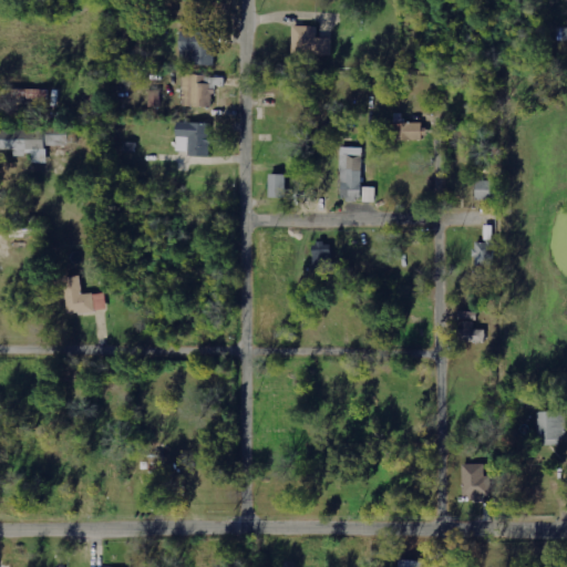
[(333,39),(318,38),(318,28),(294,27),(292,61),(317,62),(317,55),(332,57),(333,39)]
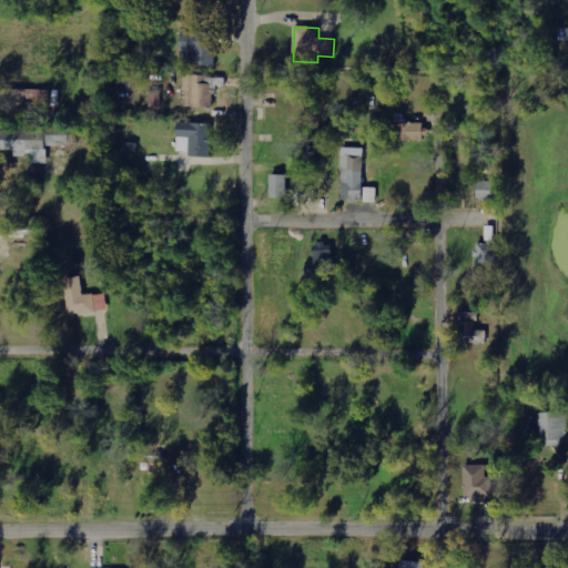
[(216,67),(217,33),(181,32),(180,51),(194,51),(193,66),(216,67)]
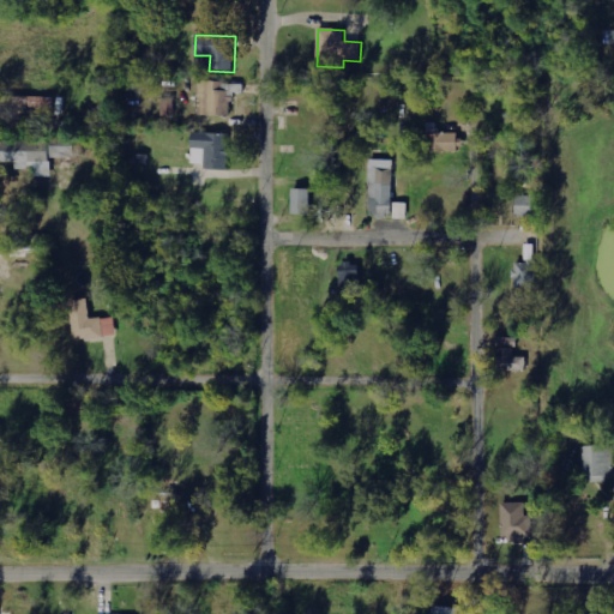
[(54,97),(11,96),(11,107),(54,108),(54,97)]
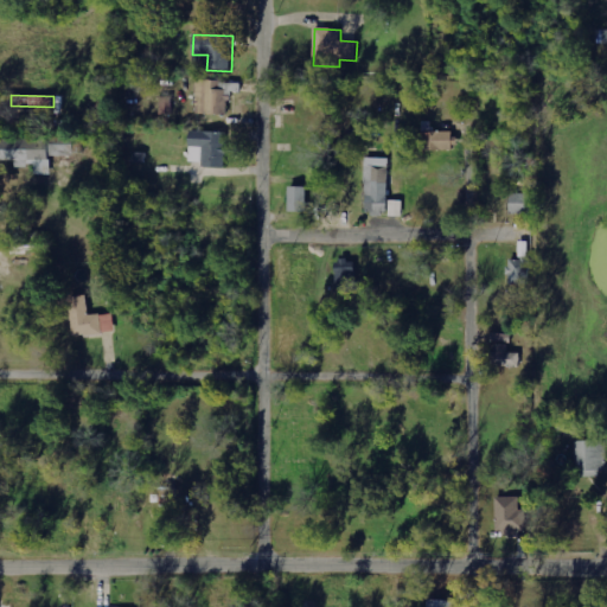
[(452,132),(432,132),(432,122),(422,122),(423,142),(452,142),(452,132)]
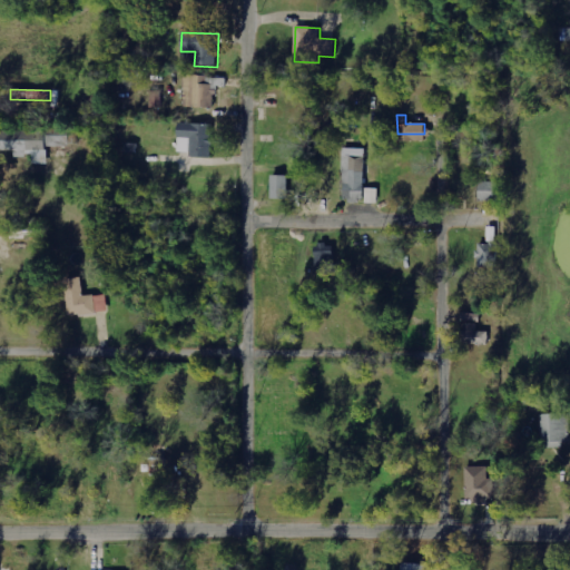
[(213,125),(178,124),(177,153),(189,153),(188,157),(212,158),(213,125)]
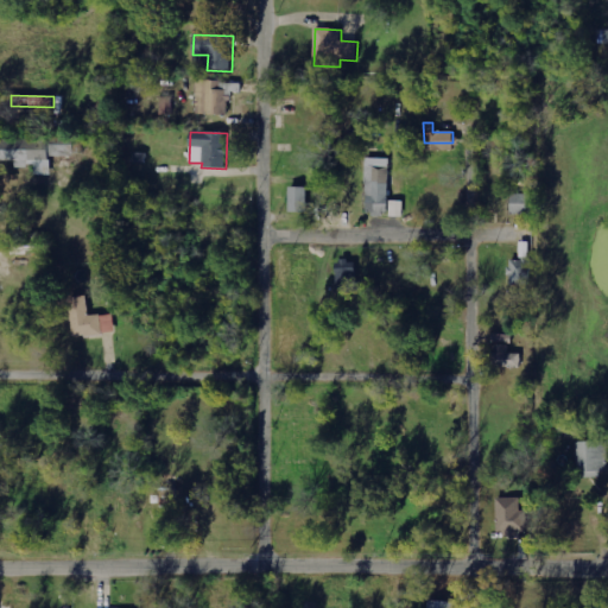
[(0,160),(16,162),(16,168),(35,168),(35,176),(50,175),(50,157),(80,157),(78,138),(0,138),(0,160)]
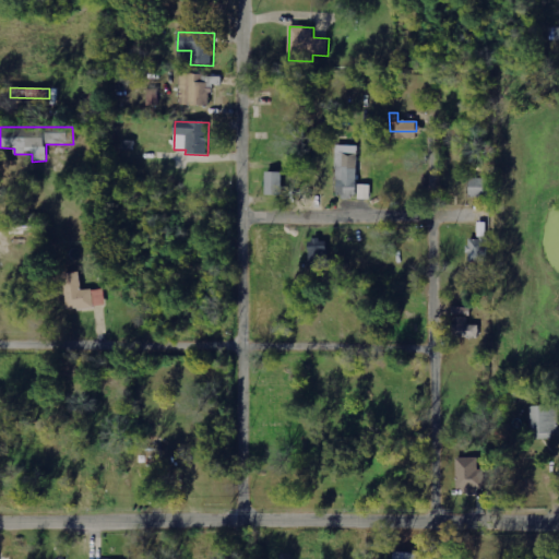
[(337,198),(358,198),(356,145),(335,146),(337,198)]
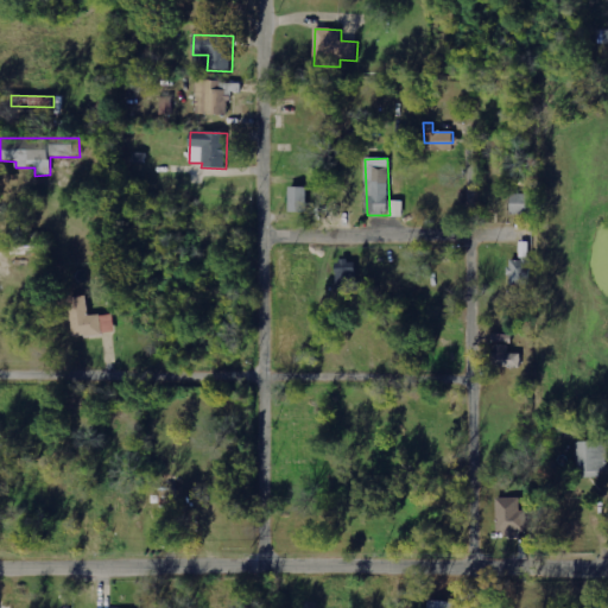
[(308,188),(289,188),(289,213),(308,213),(308,188)]
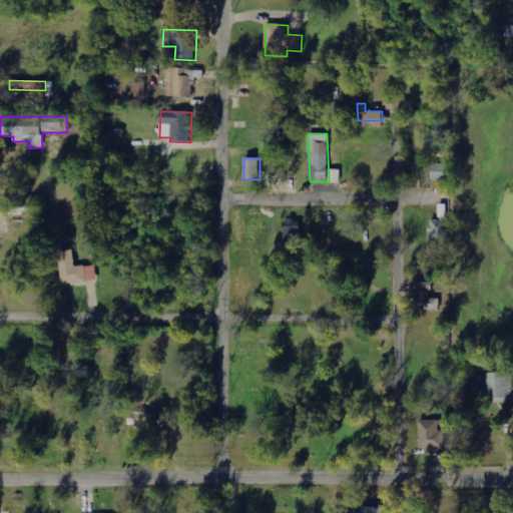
[(430,180),(447,180),(448,164),(431,163),(430,180)]
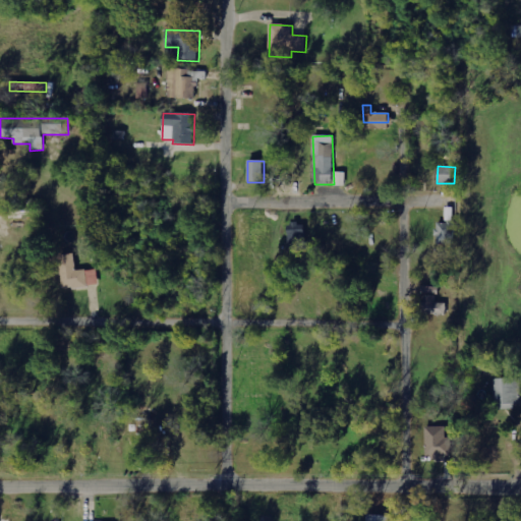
[(334,186),(346,186),(346,174),(335,174),(334,186)]
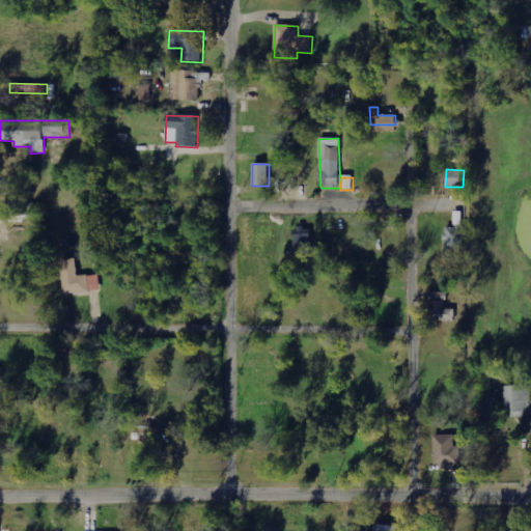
[(309,227),(292,228),(292,254),(310,253),(309,227)]
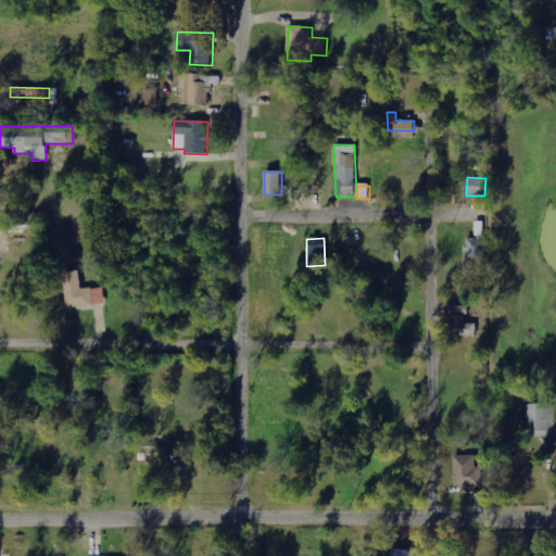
[(485,260),(484,238),(466,238),(467,261),(485,260)]
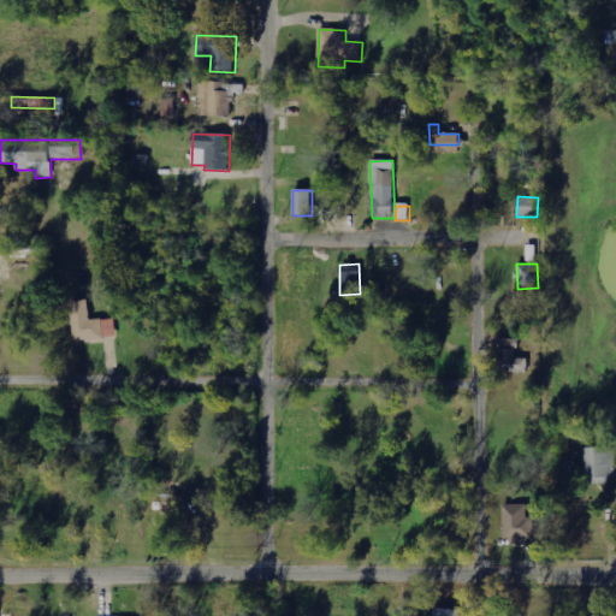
[(73,343),(117,337),(114,318),(90,321),(88,300),(69,302),(73,343)]
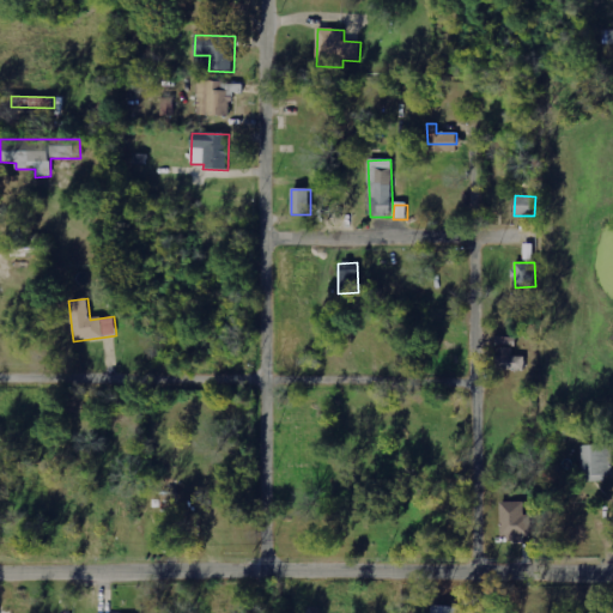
[(526,357),(514,357),(514,338),(498,337),(497,370),(525,370),(526,357)]
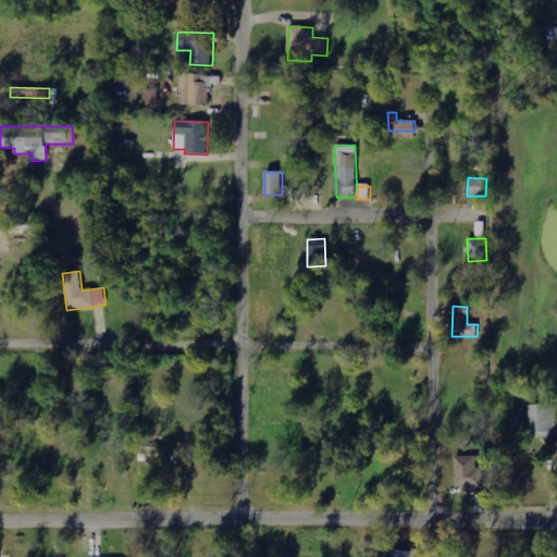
[(556,435),(556,404),(528,404),(529,435),(556,435)]
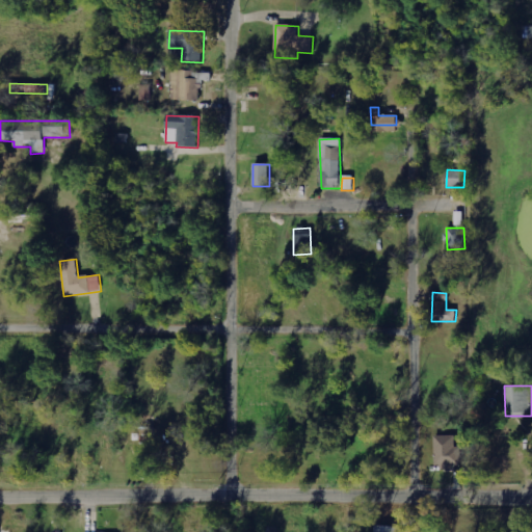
[(461,468),(460,447),(455,447),(455,435),(433,435),(434,468),(461,468)]
